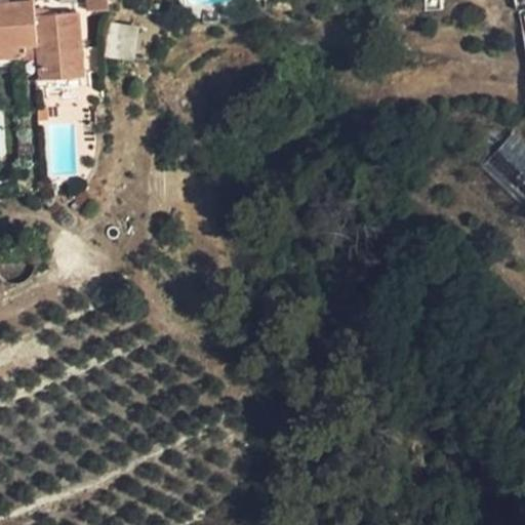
[(0,0),(0,58),(21,56),(19,45),(37,44),(38,57),(40,78),(85,74),(84,56),(83,49),(79,11),(44,15),(35,15),(33,0),(0,0)]
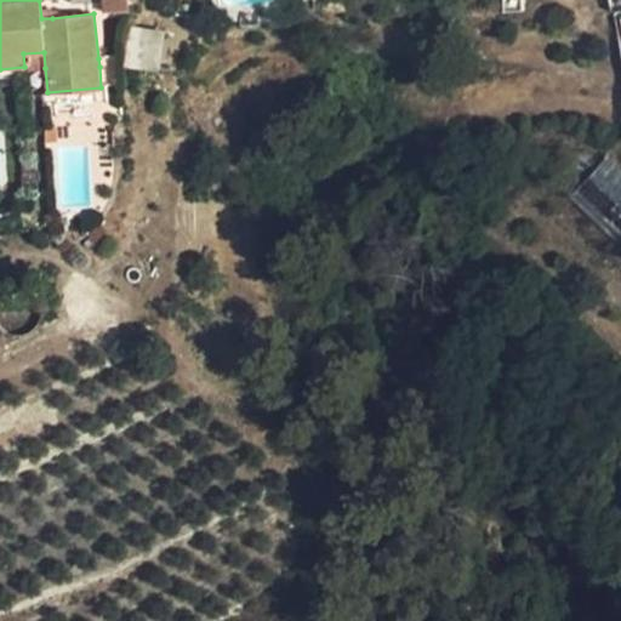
[(102,0),(104,13),(129,10),(127,0),(102,0)]
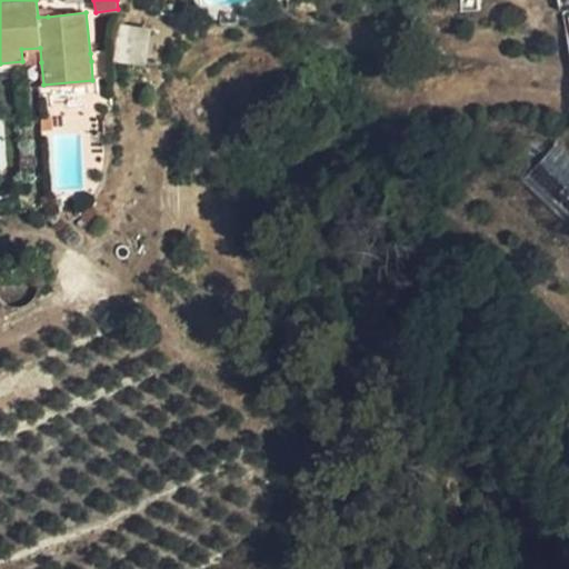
[(118,26),(117,62),(146,62),(147,27),(118,26)]
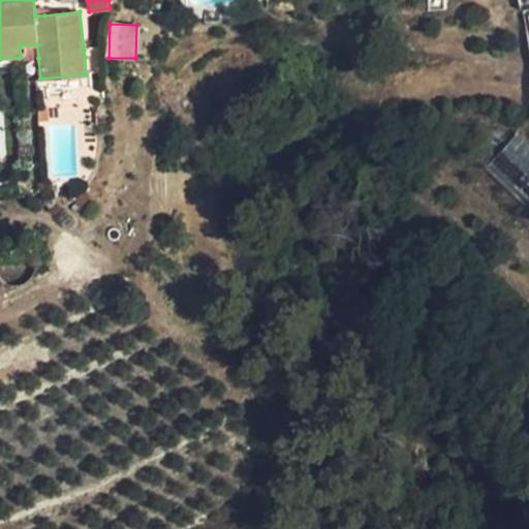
[(21,60),(38,58),(37,44),(20,45),(21,57),(21,60)]
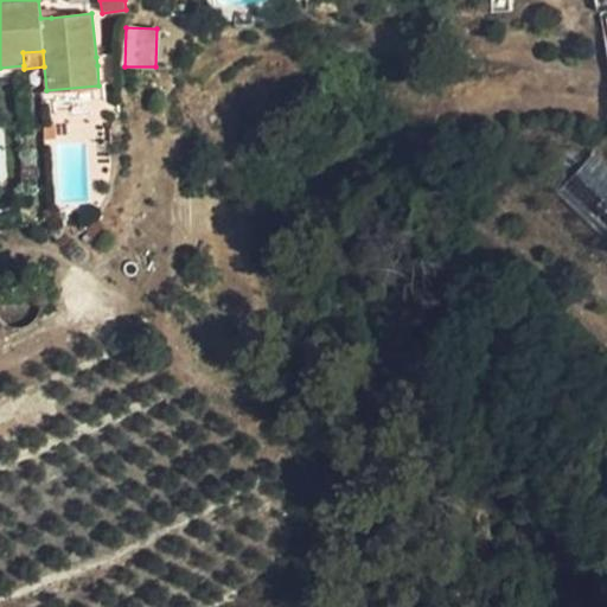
[(606,240),(606,170),(592,155),(557,195),(606,240)]
